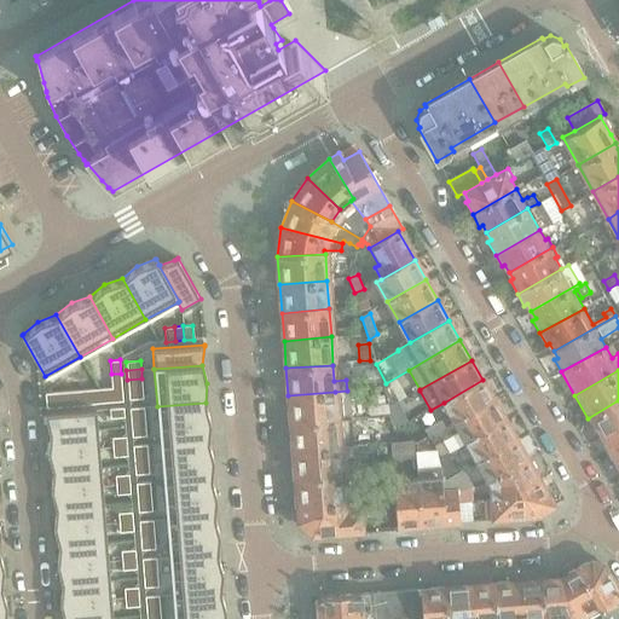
[(121,374),(111,374),(113,388),(122,387),(121,374)]
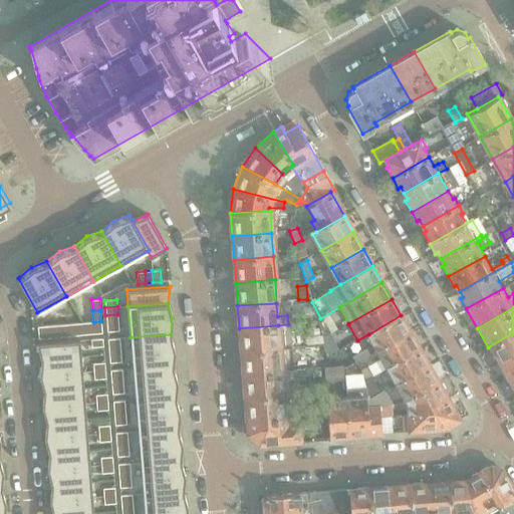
[(117,314),(105,315),(106,323),(118,322),(117,314)]
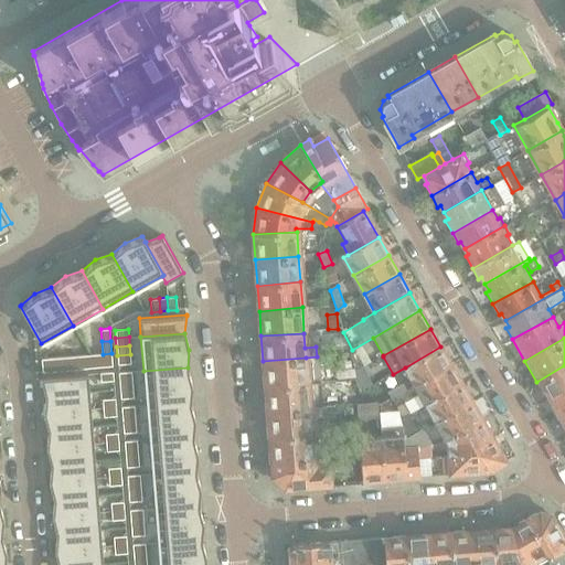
[(415,386),(450,365),(440,347),(405,368),(415,386)]
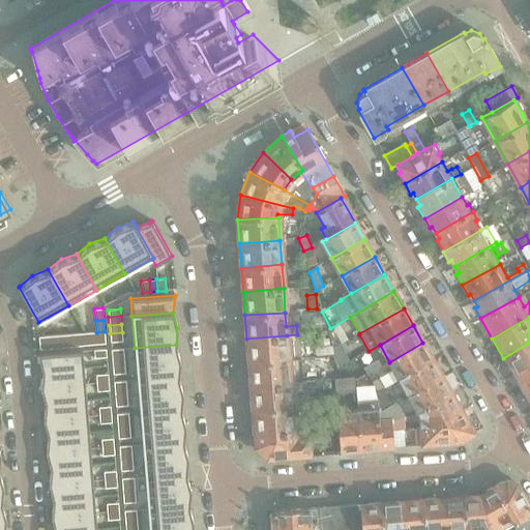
[(342,344),(334,328),(328,331),(333,348),(342,344)]
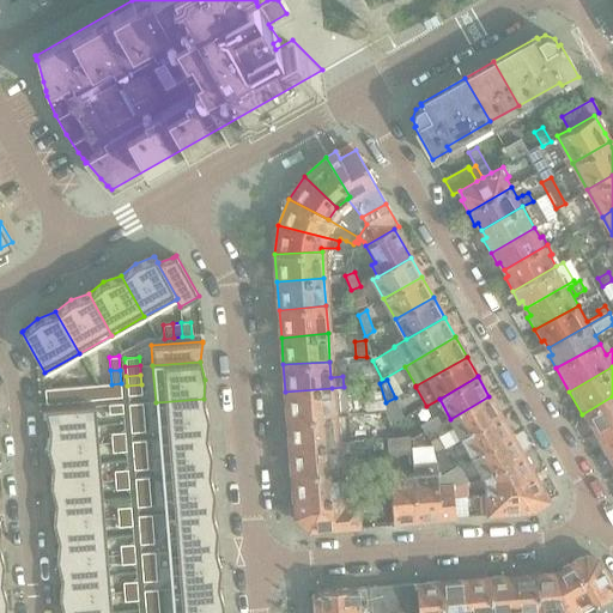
[(121,383),(111,384),(113,399),(122,398),(121,383)]
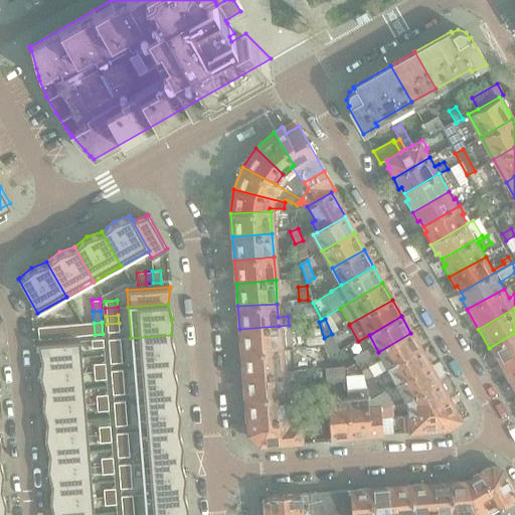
[(86,323),(78,324),(79,336),(87,336),(86,323)]
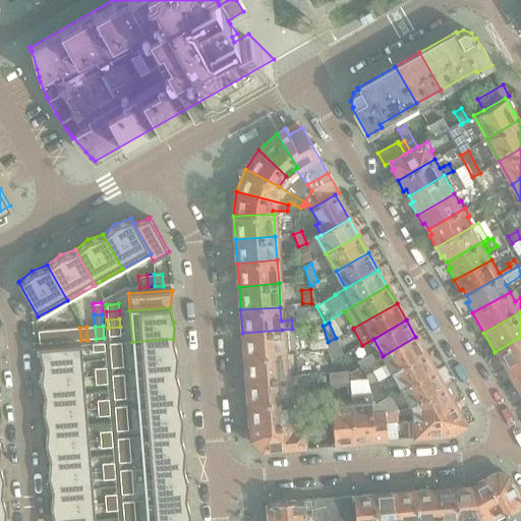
[(95,327),(87,327),(88,340),(96,339),(95,327)]
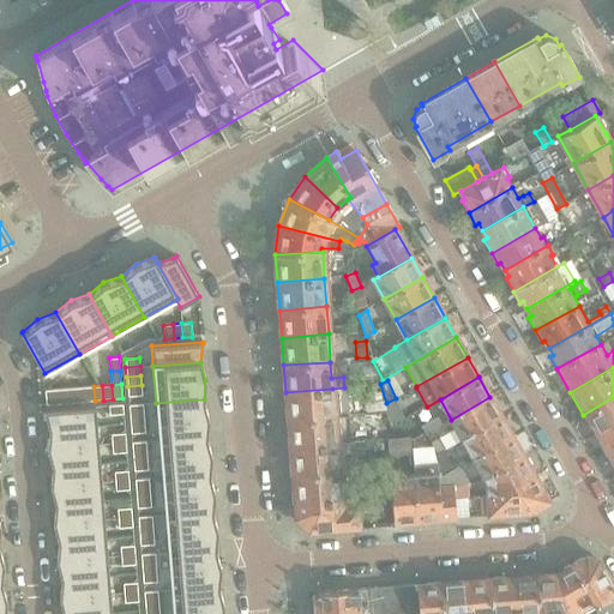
[(142,385),(127,386),(127,396),(143,395),(142,385)]
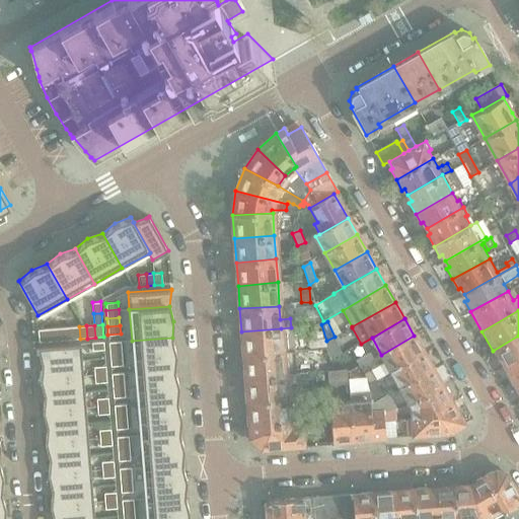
[(79,326),(71,327),(72,340),(80,339),(79,326)]
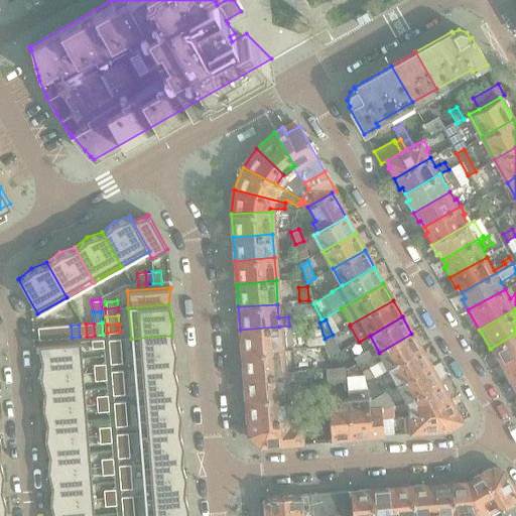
[(63,326),(55,327),(56,339),(65,338),(63,326)]
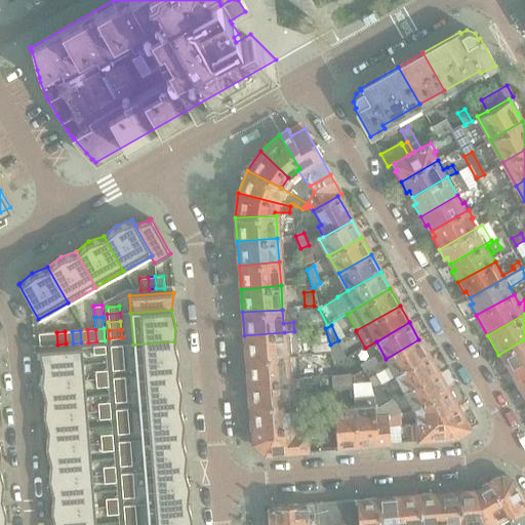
[(72,331),(65,331),(66,344),(73,344),(72,331)]
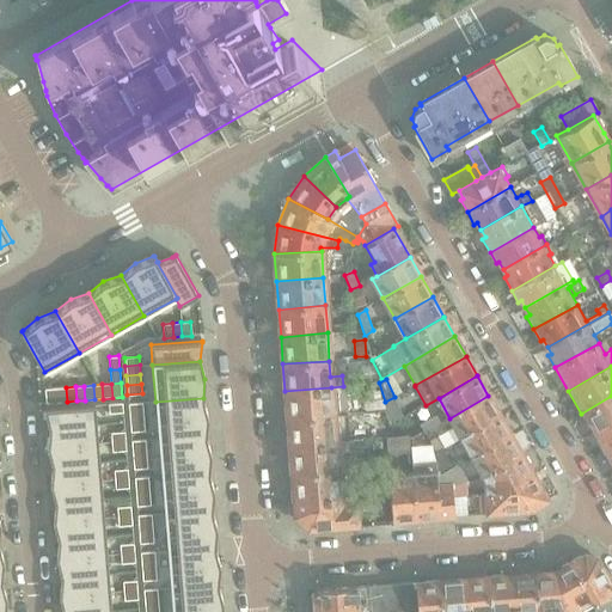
[(57,387),(48,389),(49,403),(59,403),(57,387)]
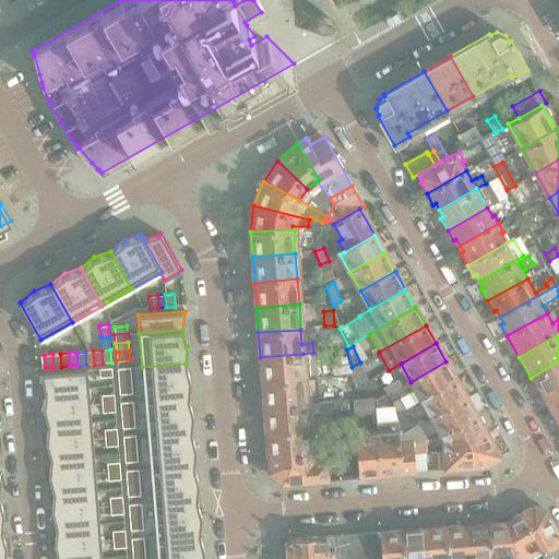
[(60,354),(52,354),(54,368),(61,367),(60,354)]
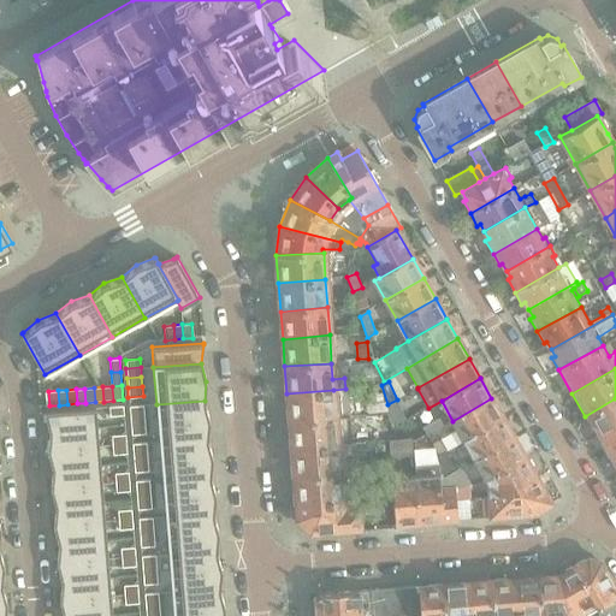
[(333,391),(333,390),(286,394),(289,421),(336,416),(336,418),(350,416),(348,390),(333,391)]
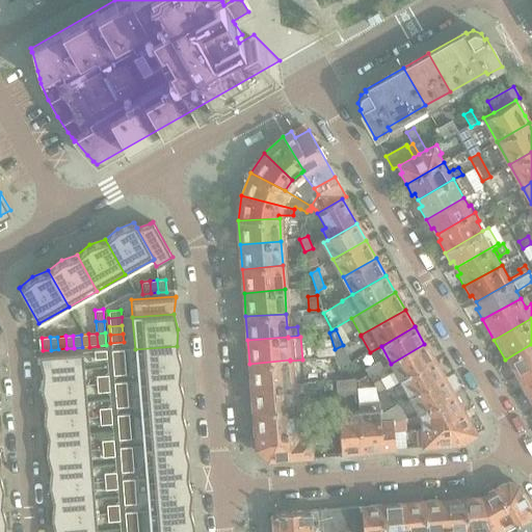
[(400,380),(434,361),(424,344),(391,364),(400,380)]
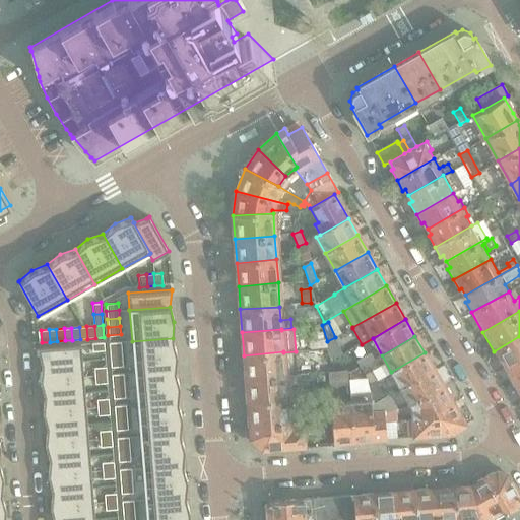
[(519,359),(519,336),(494,351),(500,363),(502,361),(506,367),(519,359)]
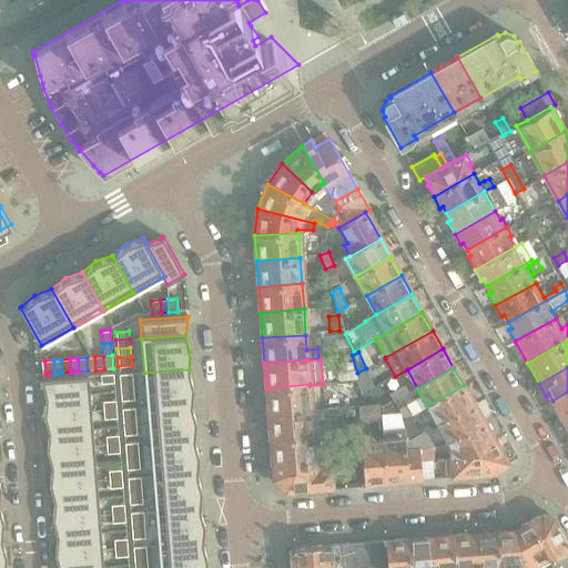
[(189,369),(144,373),(146,407),(191,404),(193,386),(189,369)]
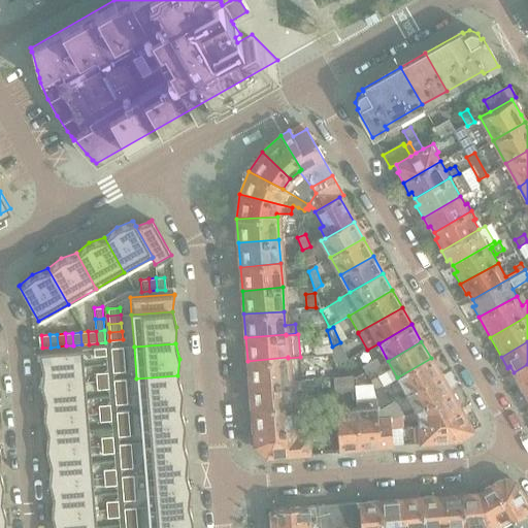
[(334,354),(332,348),(329,348),(329,345),(315,347),(315,357),(334,354)]
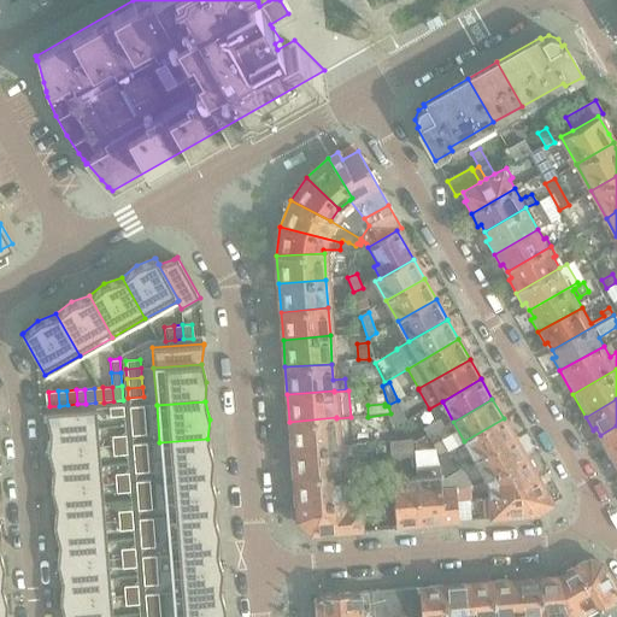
[(123,406),(109,407),(110,417),(124,416),(123,406)]
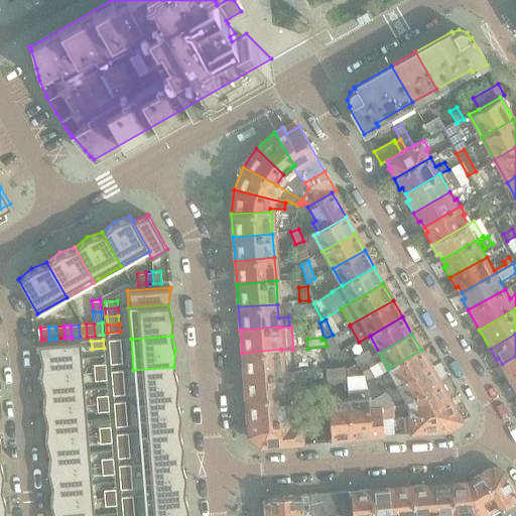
[(120,340),(108,341),(109,349),(121,348),(120,340)]
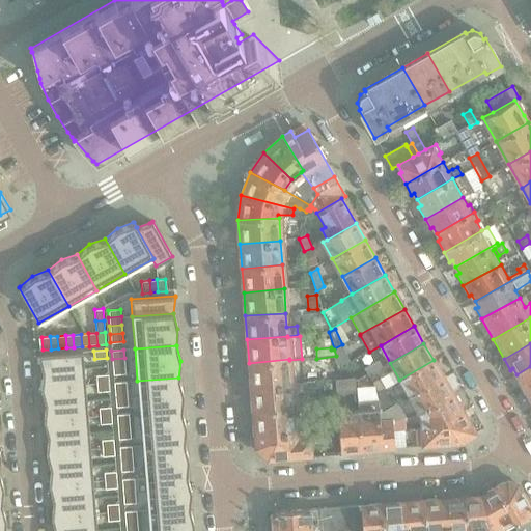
[(82,352),(38,355),(38,356),(43,372),(84,368),(82,352)]
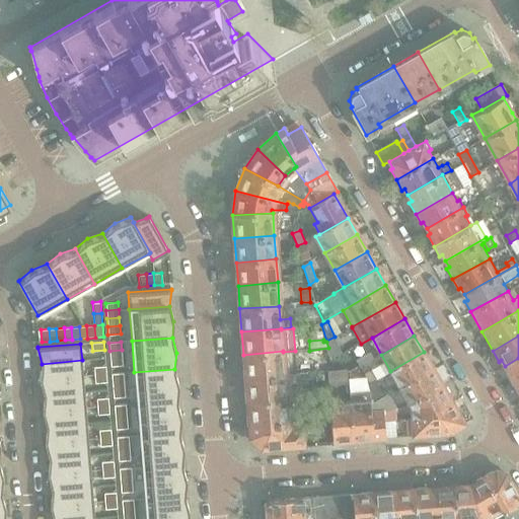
[(122,350),(109,351),(109,358),(122,357),(122,350)]
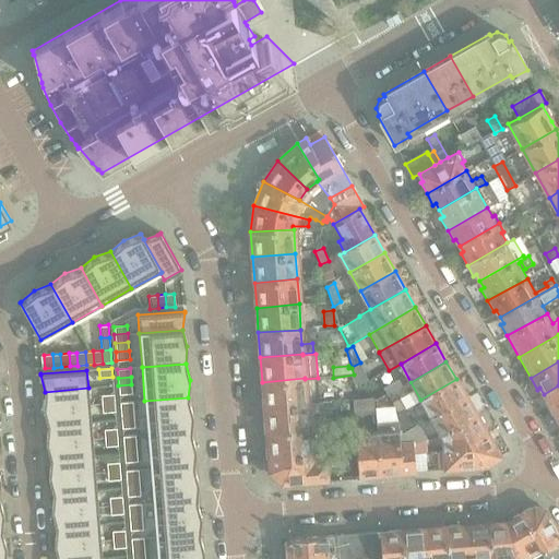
[(306,400),(305,379),(305,378),(262,382),(264,406),(326,401),(325,397),(306,400)]
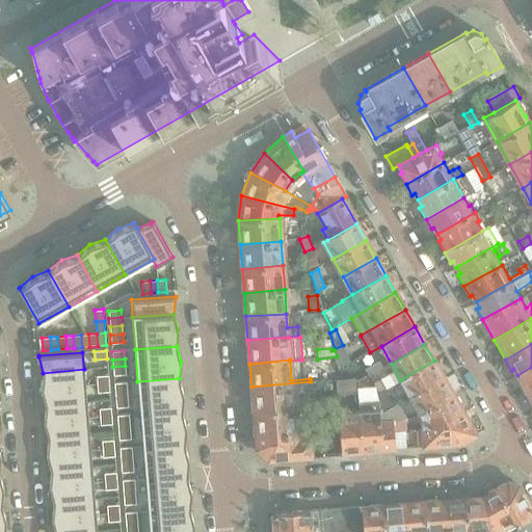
[(409,397),(444,377),(434,361),(400,380),(409,397)]
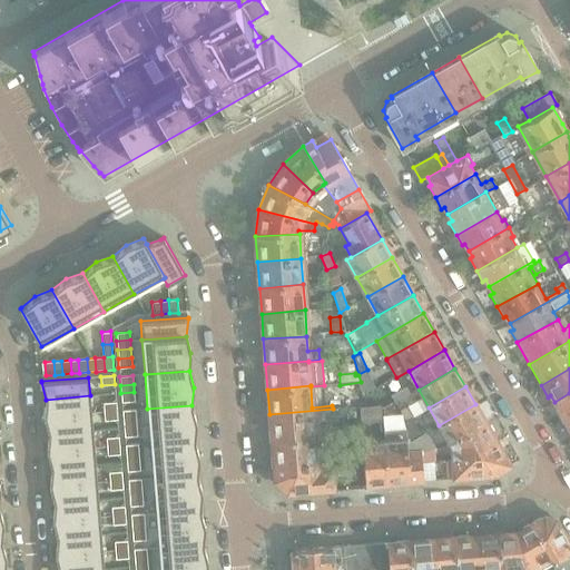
[(396,403),(410,394),(405,387),(391,397),(394,402),(396,403)]
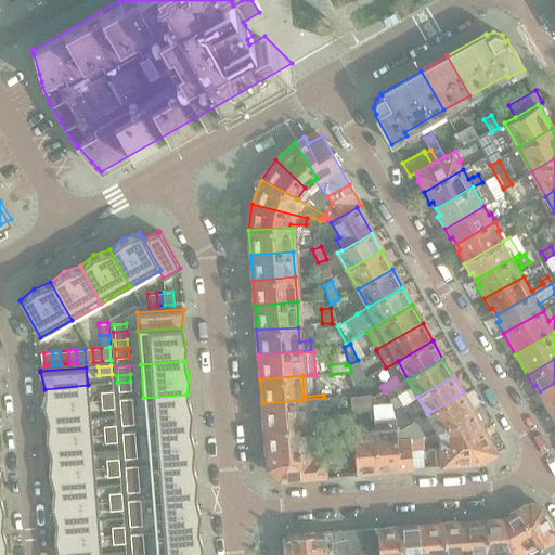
[(130,382),(117,383),(118,391),(131,390),(130,382)]
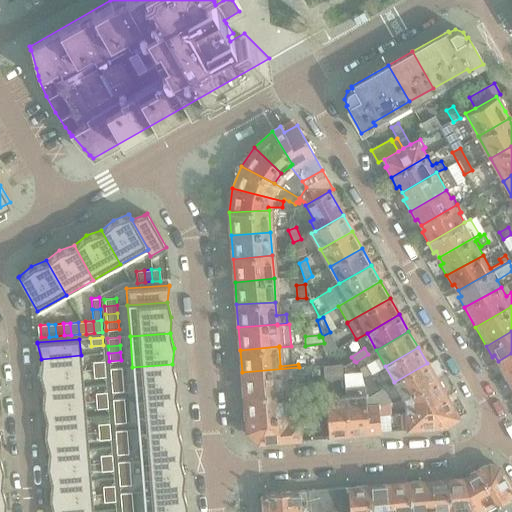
[(505,379),(511,374),(511,353),(498,361),(501,367),(499,368),(505,379)]
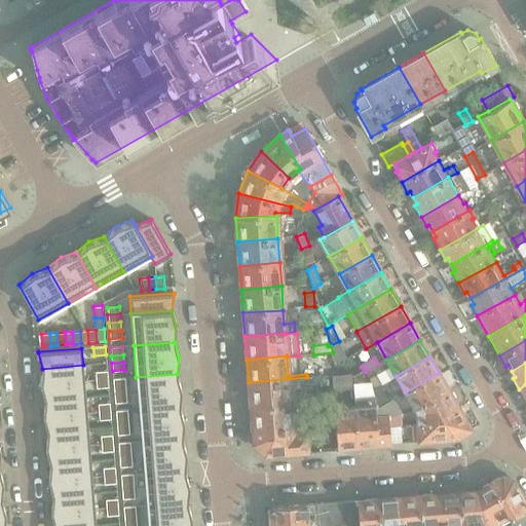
[(42,369),(40,384),(84,381),(83,365),(42,369)]
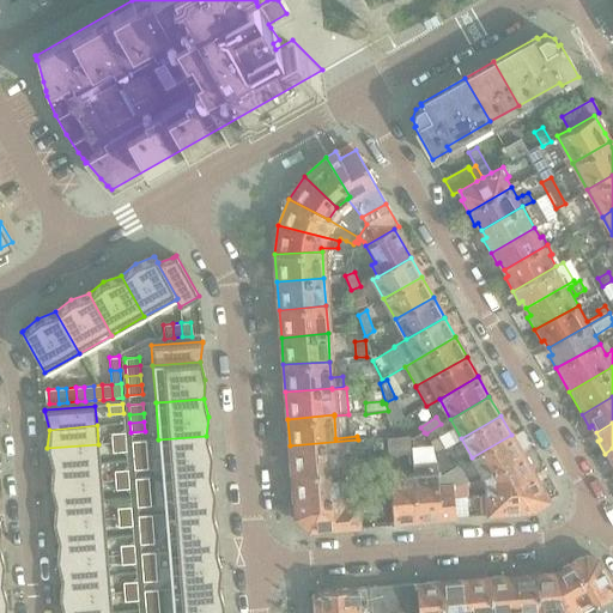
[(125,432),(110,434),(111,443),(126,442),(125,432)]
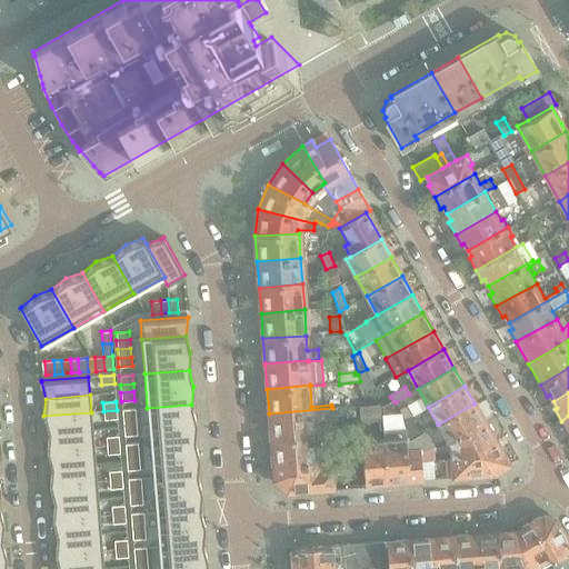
[(448,442),(485,421),(475,403),(438,425),(448,442)]
